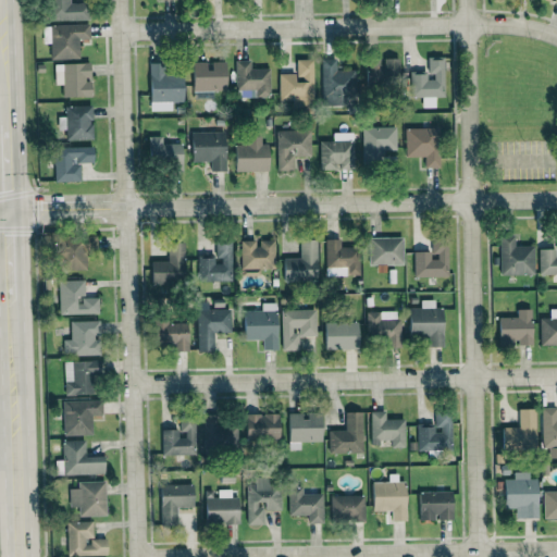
[(69,0),(49,0),(50,21),(87,20),(87,2),(70,3),(69,0)]
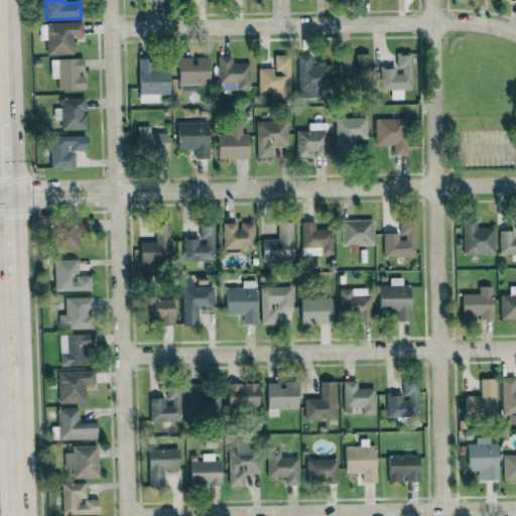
[(46,55),(73,54),(73,39),(83,38),(83,22),(40,23),(40,39),(46,39),(46,55)]
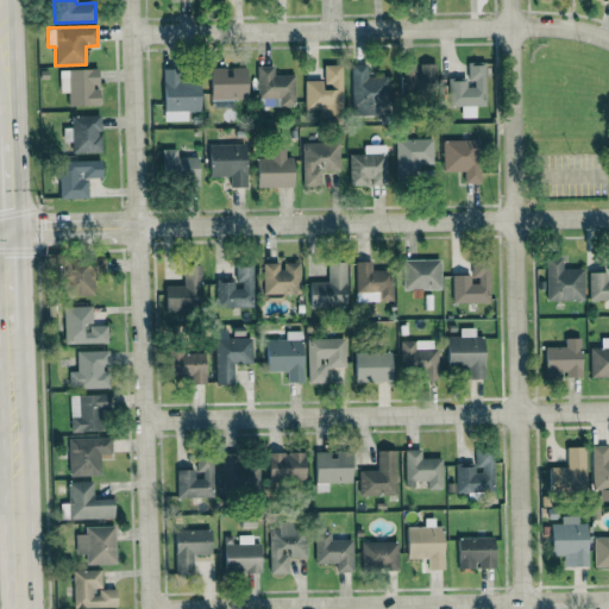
[(485,62),(469,62),(470,87),(465,87),(465,77),(449,77),(449,106),(462,106),(462,118),(475,117),(475,106),(485,106),(485,62)]
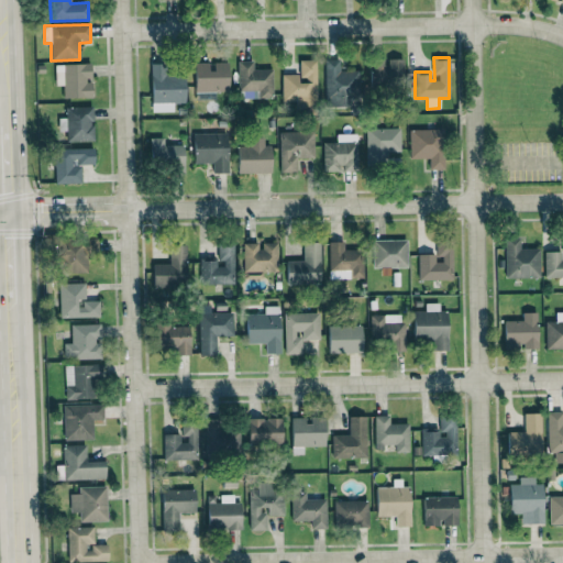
[(404,84),(403,58),(371,61),(372,86),(404,84)]
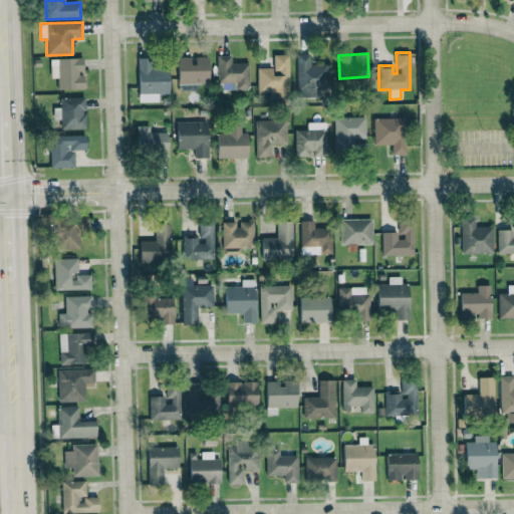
[(297,97),(322,96),(322,88),(329,88),(329,64),(309,65),(309,54),(296,55),(297,97)]
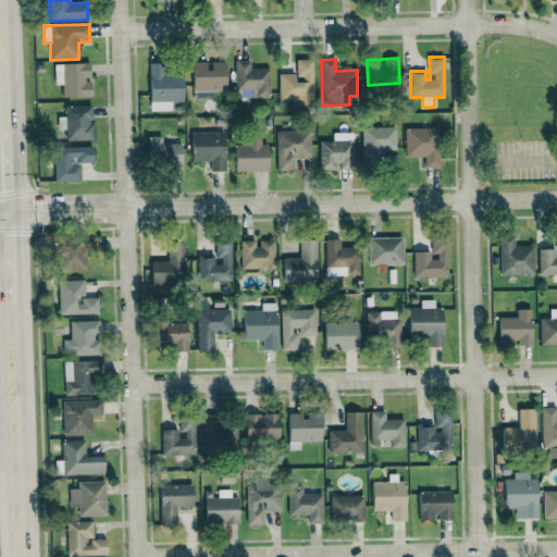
[(250,60),(235,60),(236,98),(270,97),(269,69),(250,69),(250,60)]
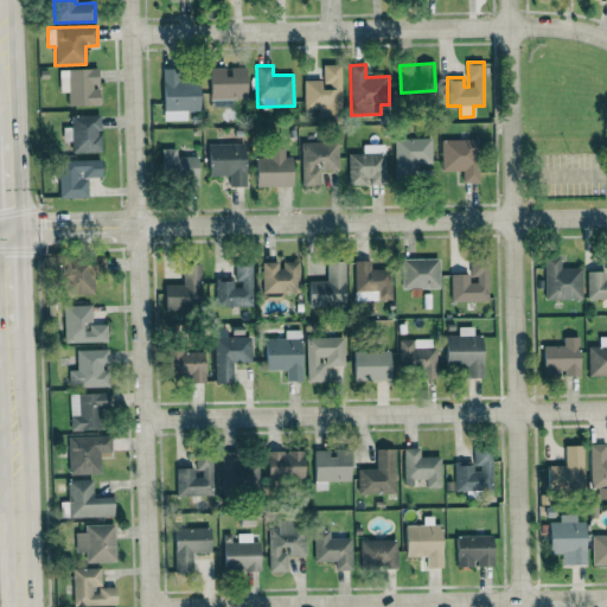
[(304,109),(320,109),(320,117),(342,117),(340,65),(323,65),(323,81),(304,81),(304,109)]
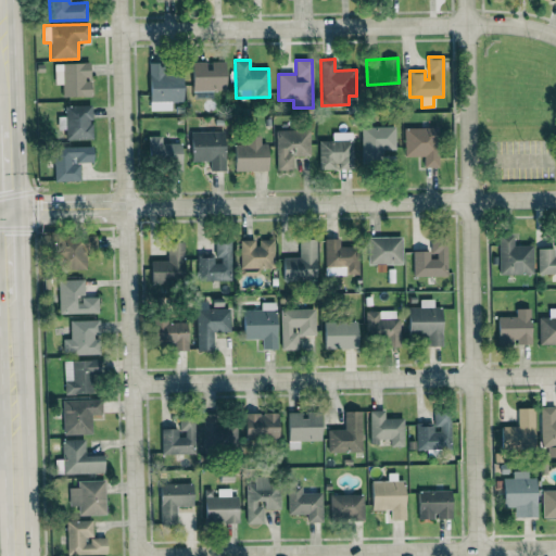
[(192,62),(192,91),(225,91),(225,62),(192,62)]
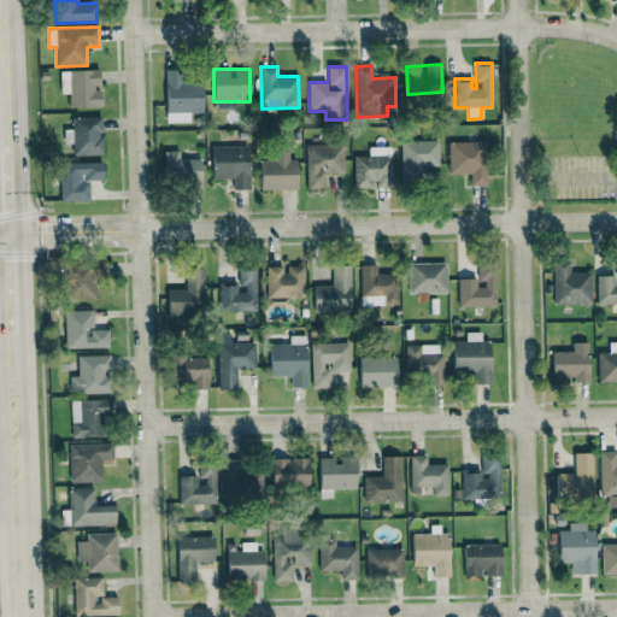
[(60,71),(60,94),(69,93),(69,107),(100,106),(100,70),(60,71)]
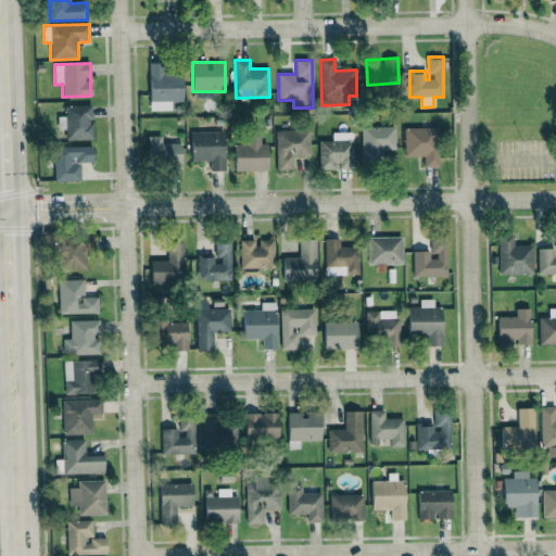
[(182,102),(181,70),(166,70),(166,63),(148,63),(150,111),(171,110),(171,102),(182,102)]
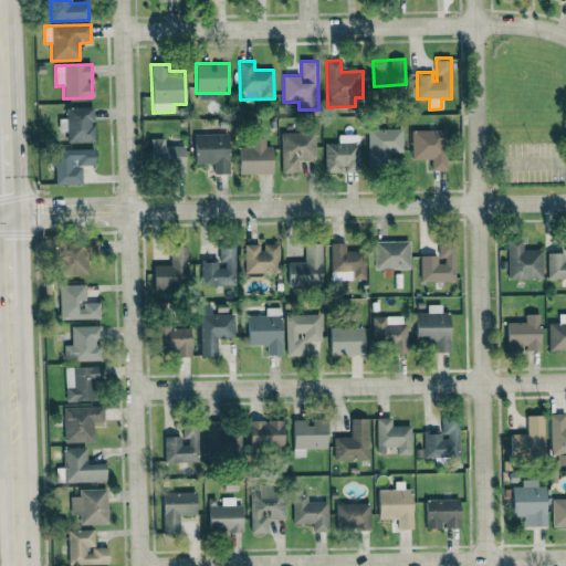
[(59,132),(66,132),(67,143),(94,142),(93,107),(65,107),(66,118),(59,119),(59,132)]
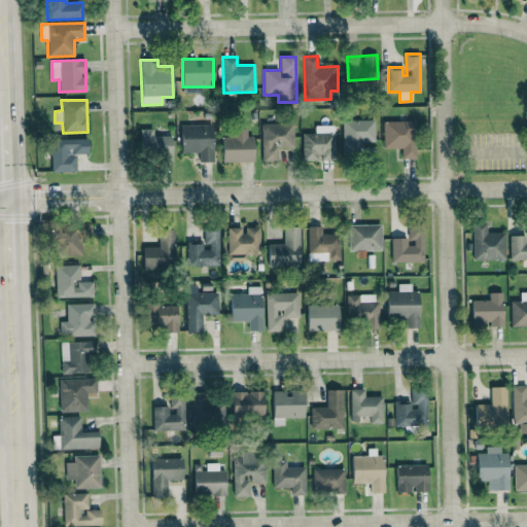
[(374,119),(342,120),(343,153),(363,153),(362,142),(375,142),(374,119)]
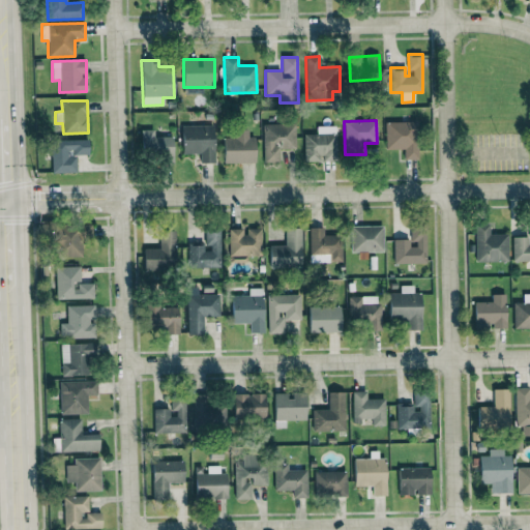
[(385,122),(385,149),(404,149),(404,159),(418,158),(417,121),(385,122)]
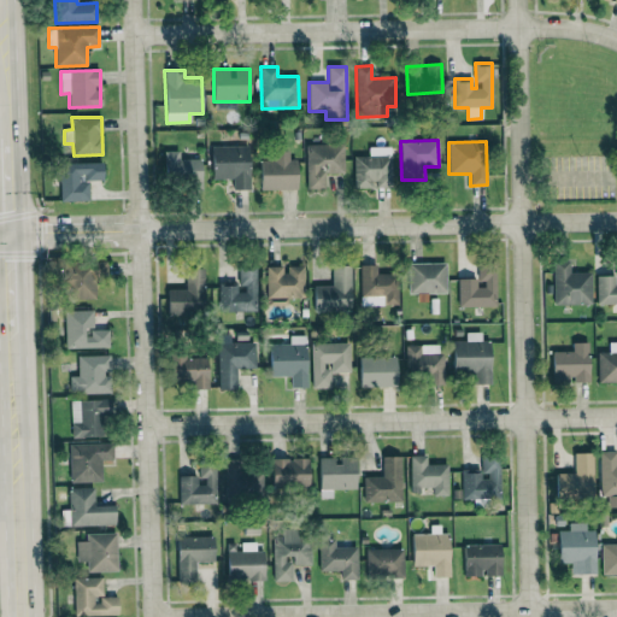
[(306,145),(307,188),(324,188),(324,174),(344,174),(344,144),(306,145)]
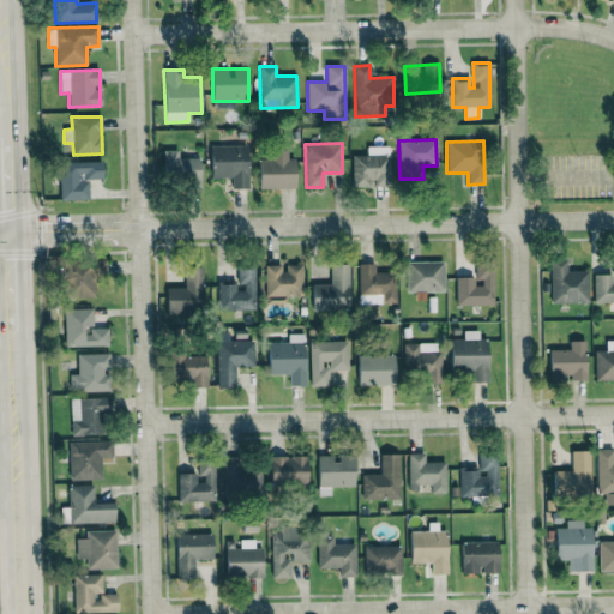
[(210,146),(211,178),(232,178),(232,190),(248,188),(247,145),(210,146)]
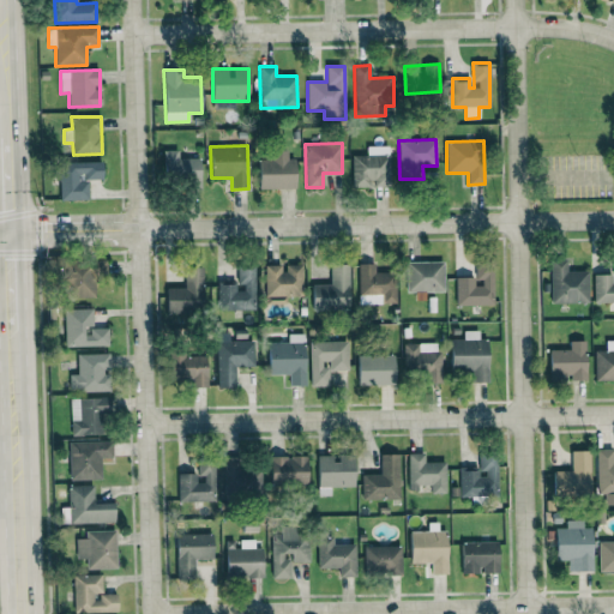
[(163,150),(164,184),(200,182),(199,158),(179,158),(178,150),(163,150)]
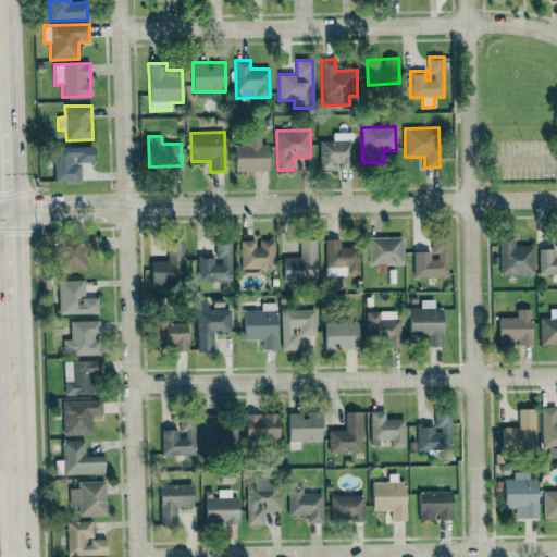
[(354,140),(319,141),(319,170),(354,170),(354,140)]
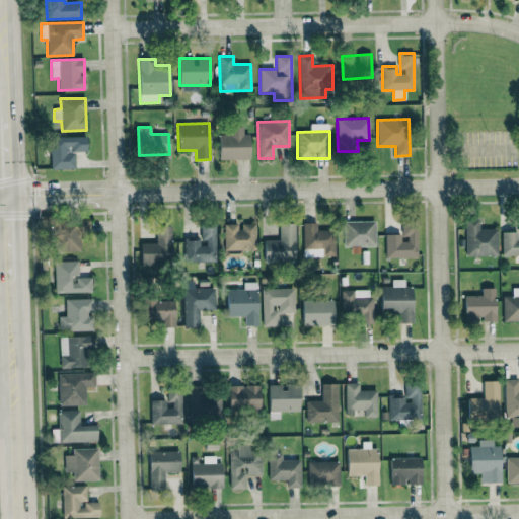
[(249,159),(248,134),(218,135),(219,160),(249,159)]
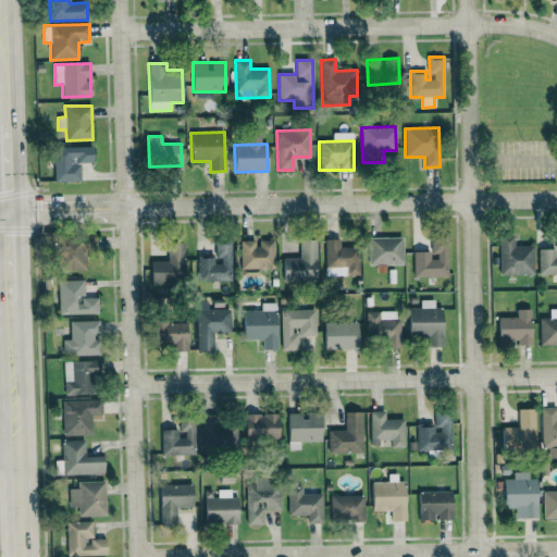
[(56,182),(81,181),(79,163),(94,162),(93,147),(54,148),(56,182)]
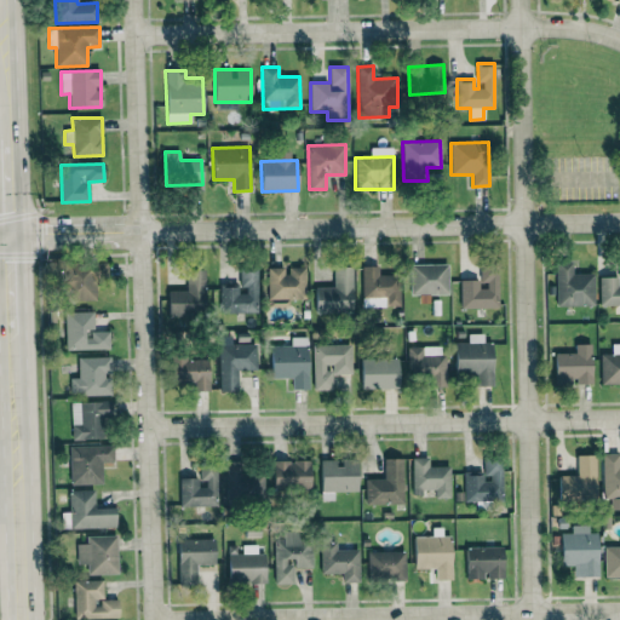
[(96,300),(95,279),(108,279),(107,262),(67,264),(68,302),(96,300)]
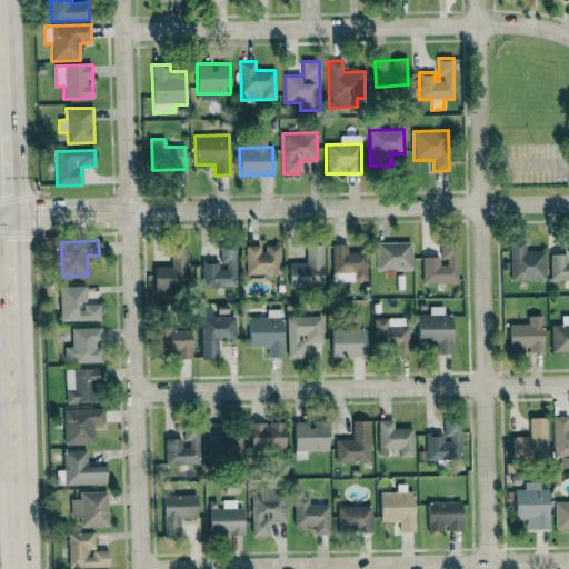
[(545,251),(526,251),(525,240),(509,240),(510,281),(545,280),(545,251)]
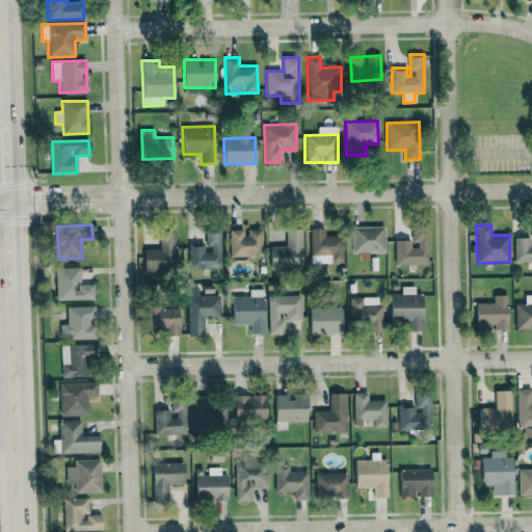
[(514,263),(531,262),(531,224),(530,224),(531,238),(514,238),(514,263)]
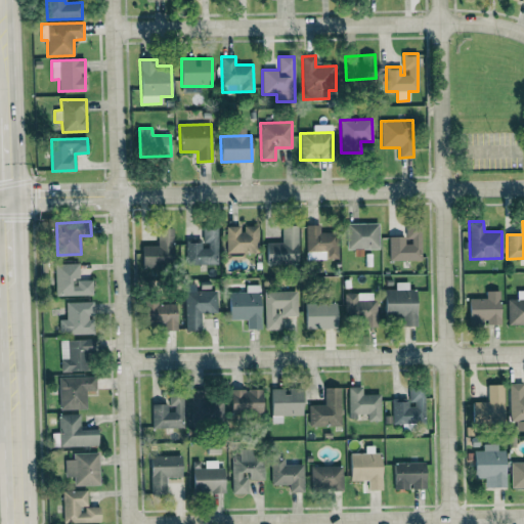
[(378,223),(347,223),(347,250),(379,249),(378,223)]
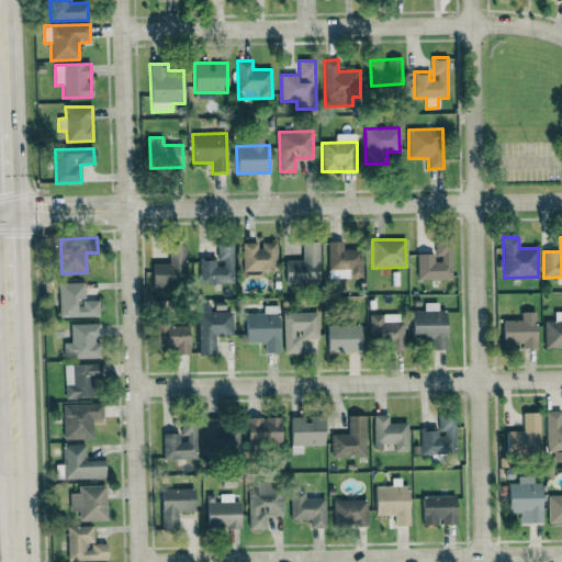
[(243,243),(243,271),(278,270),(277,242),(259,243),(243,243)]
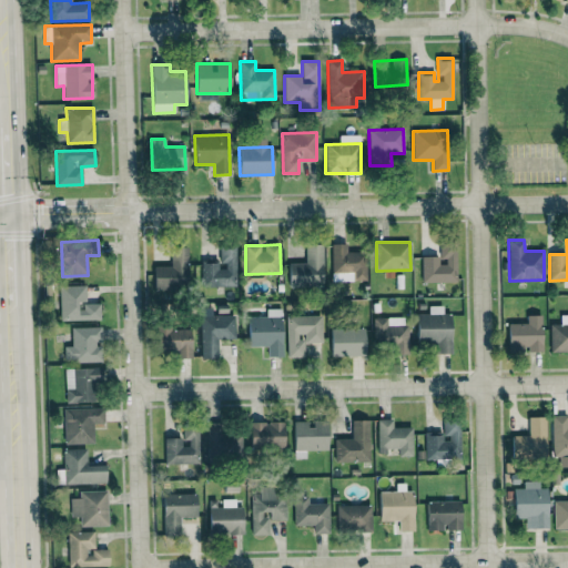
[(288,263),(290,287),(324,286),(323,244),(305,245),(305,263),(288,263)]
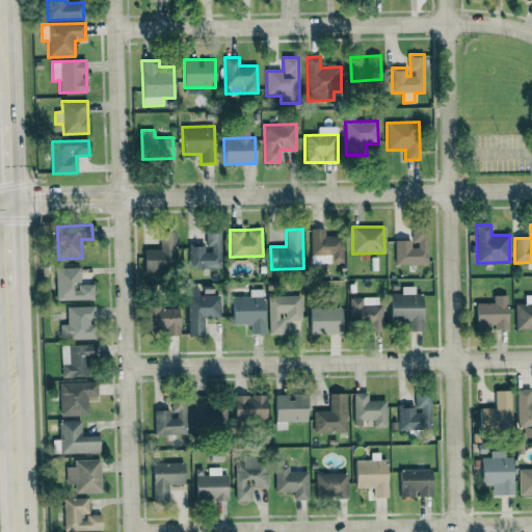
[(343,263),(343,236),(324,236),(324,229),(311,229),(312,264),(343,263)]
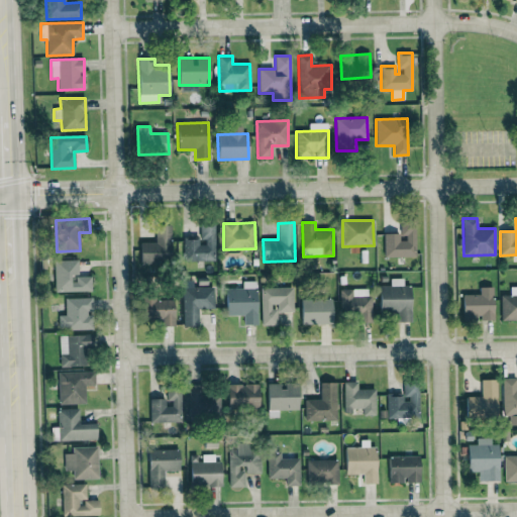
[(139,242),(140,263),(173,262),(172,225),(154,226),(156,241),(139,242)]
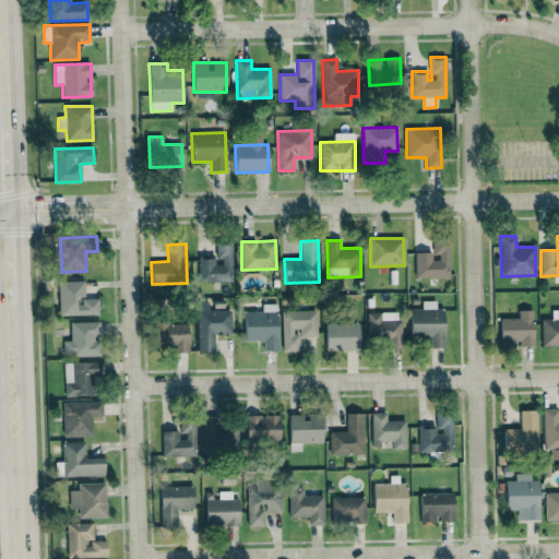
[(449,277),(448,244),(435,244),(435,260),(431,260),(431,252),(415,253),(415,278),(449,277)]
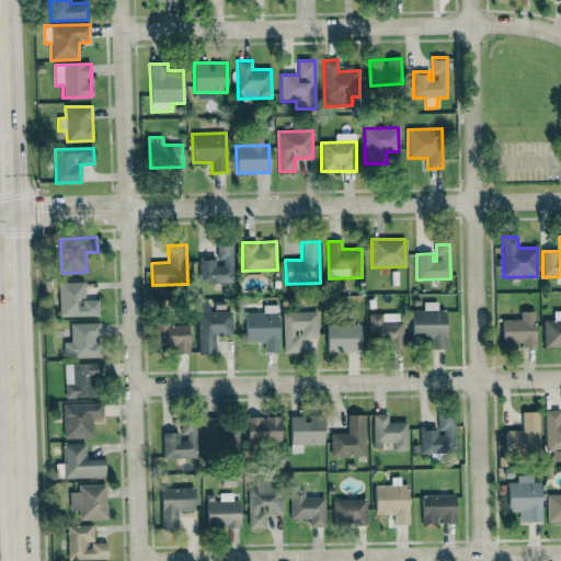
[(199,260),(199,284),(233,282),(232,245),(217,245),(217,259),(199,260)]
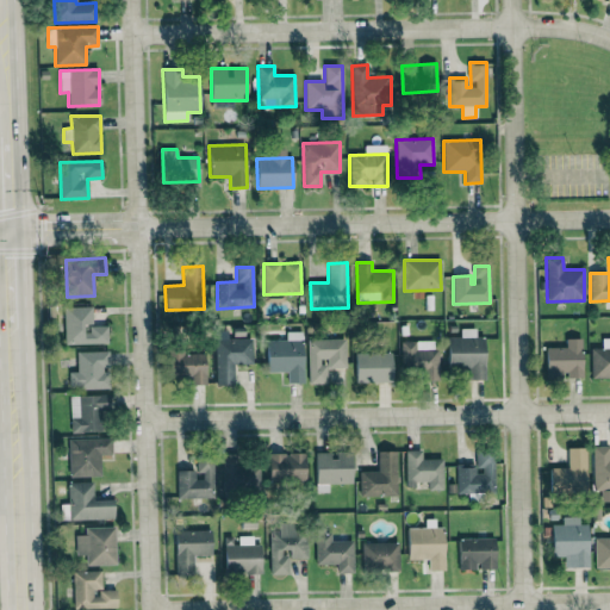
[(63,307),(64,344),(107,343),(107,325),(92,327),(92,306),(63,307)]
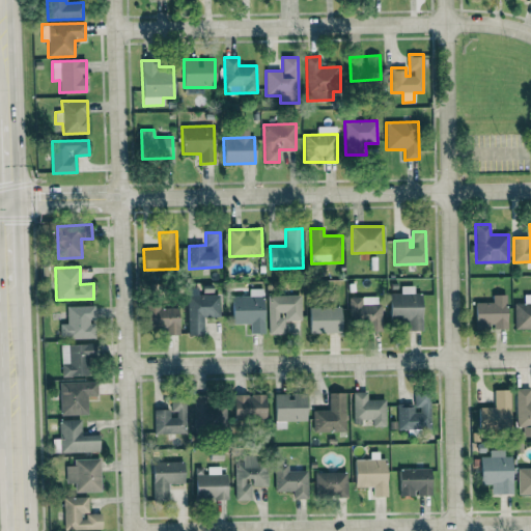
[(389,294),(390,322),(407,322),(407,331),(422,330),(421,294),(414,294),(414,286),(400,286),(400,294),(389,294)]
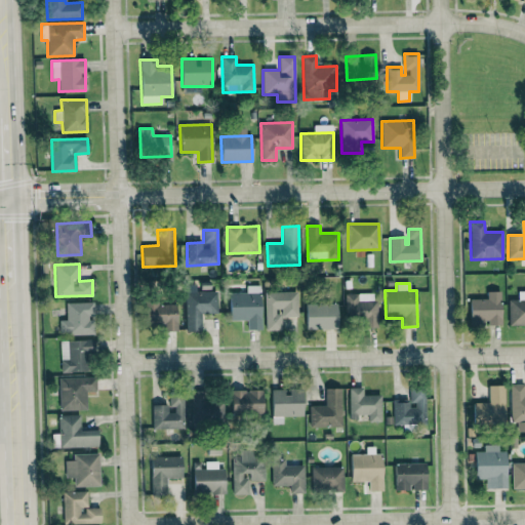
[(186,331),(202,331),(201,314),(217,313),(217,291),(196,292),(196,284),(185,284),(186,331)]
